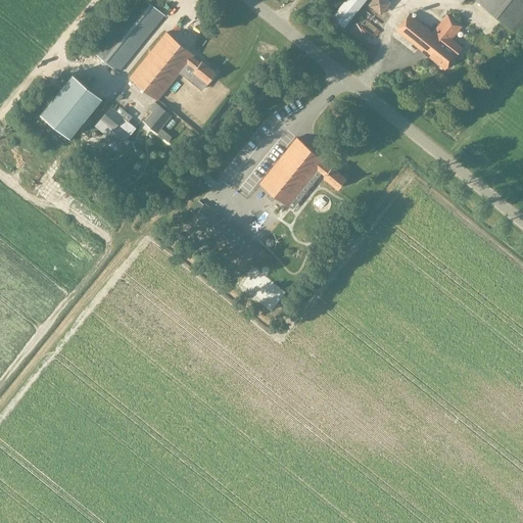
[(117,72),(163,14),(146,0),(132,0),(91,50),(117,72)]
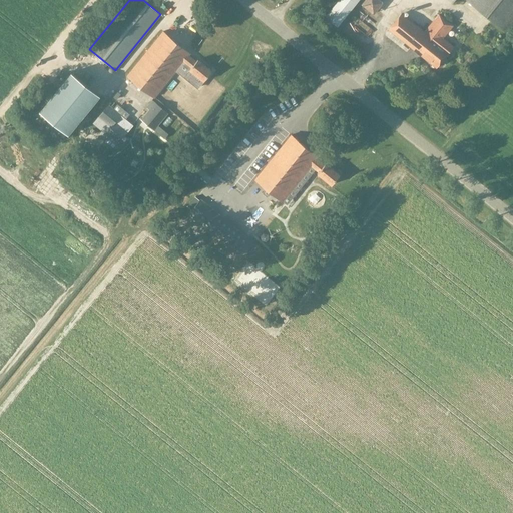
[(338,27),(359,0),(338,0),(325,17),(338,27)]
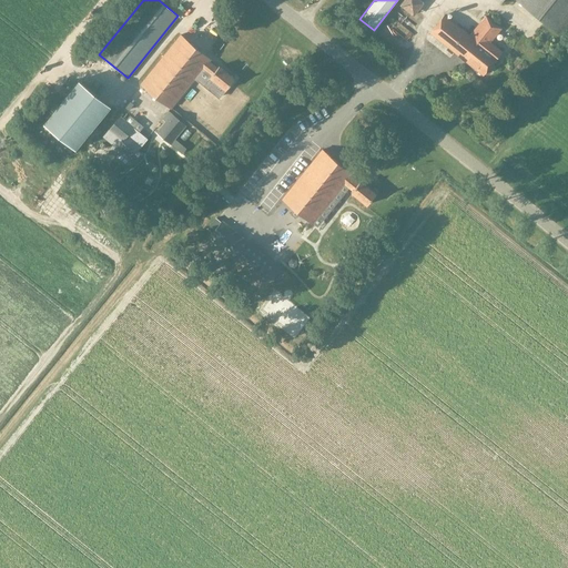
[(413,17),(425,2),(422,0),(403,0),(399,6),(413,17)]
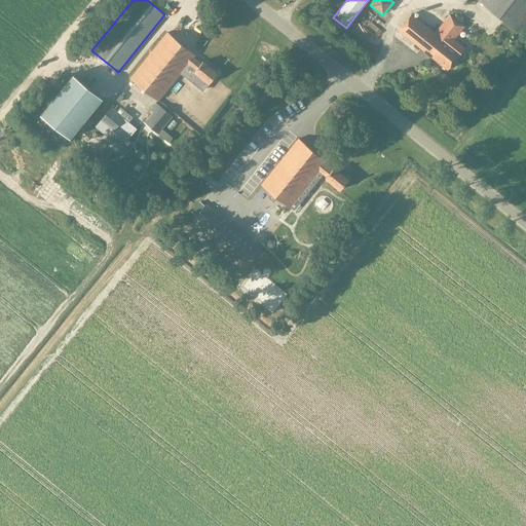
[(518,34),(525,24),(525,0),(478,0),(478,1),(518,34)]
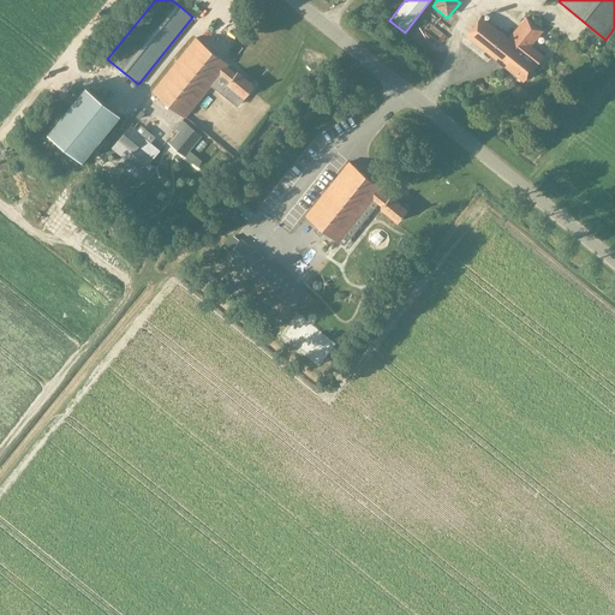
[(481,17),(466,36),(523,82),(538,63),(544,55),(531,46),(542,31),(525,18),(508,39),(481,17)]
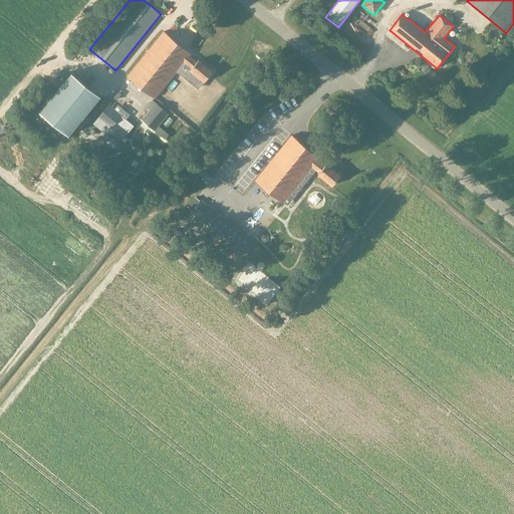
[(199,87),(212,71),(198,59),(197,61),(189,55),(190,53),(163,31),(127,75),(155,97),(183,62),(191,68),(185,76),(199,87)]
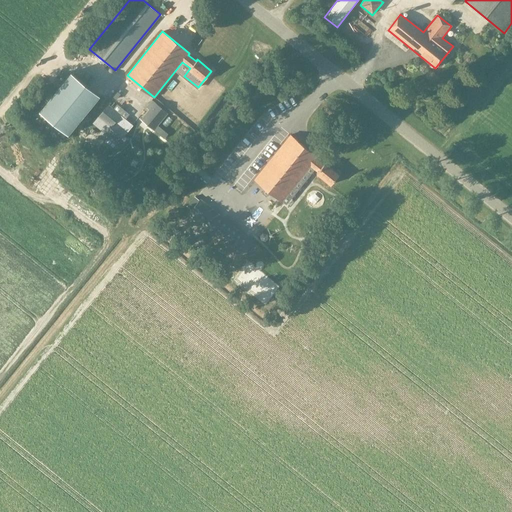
[(53,36),(48,42),(53,47),(58,41),(53,36)]
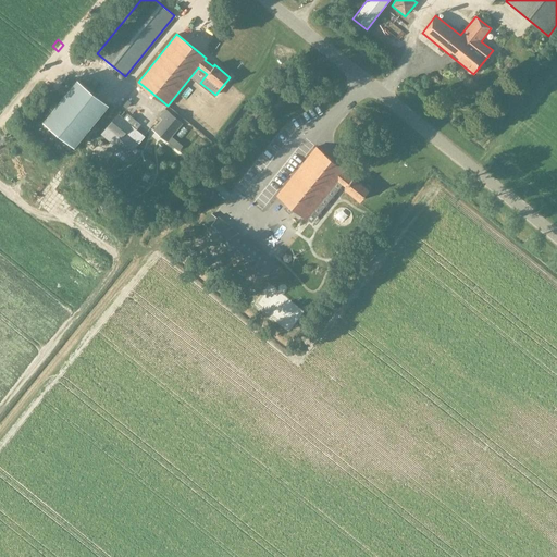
[(77,78),(42,121),(74,145),(108,103),(77,78)]
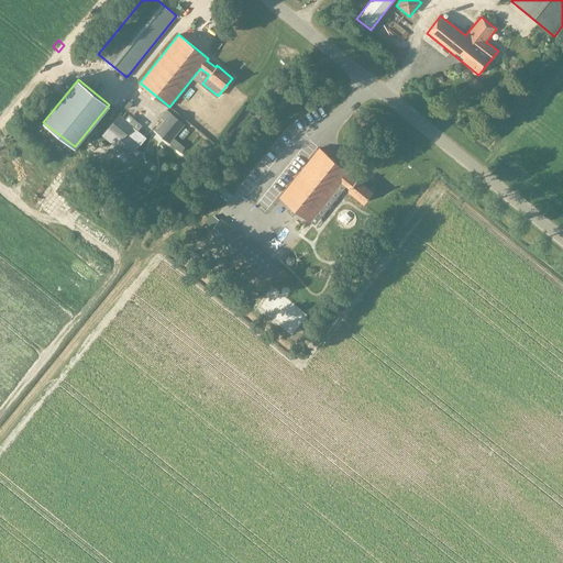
[(164,120),(154,132),(168,143),(185,124),(167,110),(161,118),(164,120)]
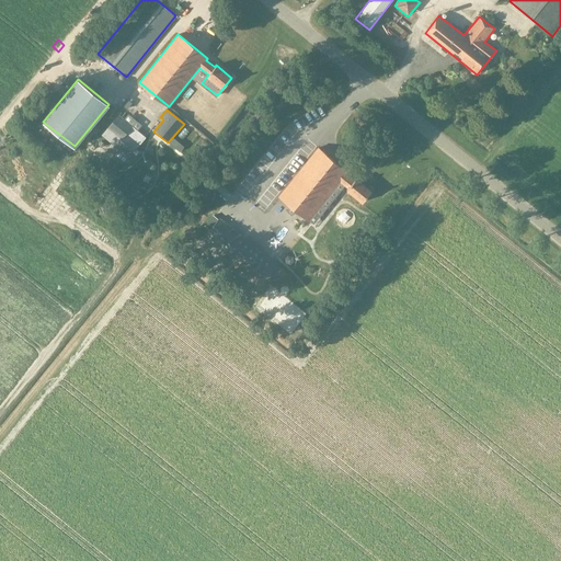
[(117,115),(106,128),(107,129),(103,135),(115,146),(128,158),(139,144),(139,142),(144,137),(130,127),(132,126),(117,115)]
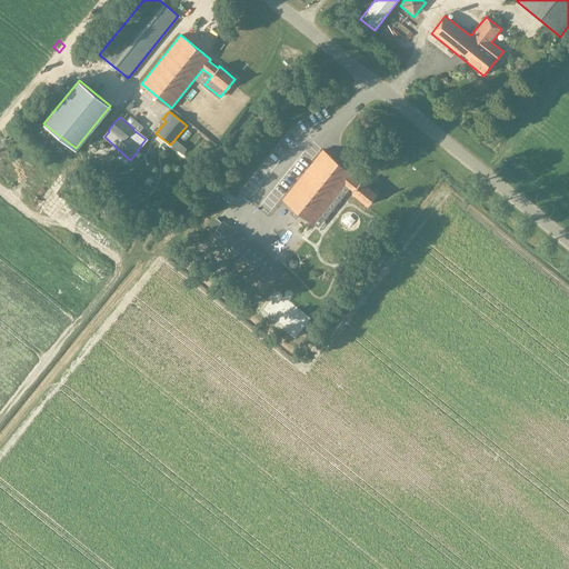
[(368,206),(377,195),(361,181),(359,183),(350,177),(352,175),(322,150),(282,199),(312,223),(345,185),(353,191),(351,192),(368,206)]
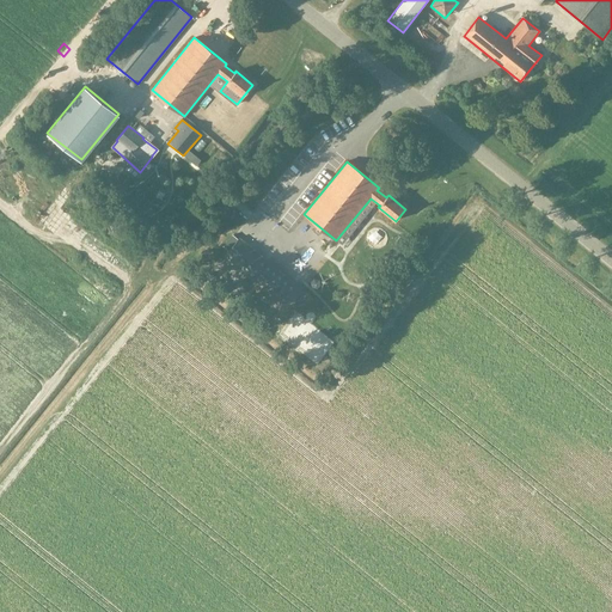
[(26,231),(32,222),(24,216),(18,224),(26,231)]
